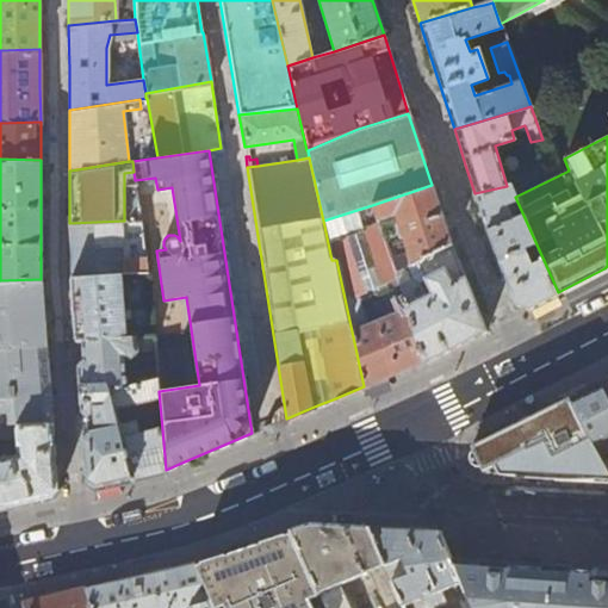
[(439,210),(432,185),(372,205),(377,219),(392,215),(395,224),(394,225),(399,240),(401,240),(404,250),(390,258),(394,272),(450,241),(439,210)]
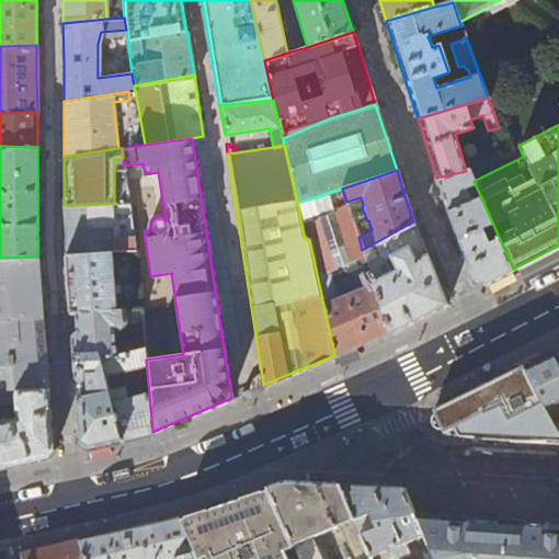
[(474,181),(468,170),(466,171),(436,178),(446,209),(461,248),(475,280),(486,283),(487,282),(513,269),(474,181)]
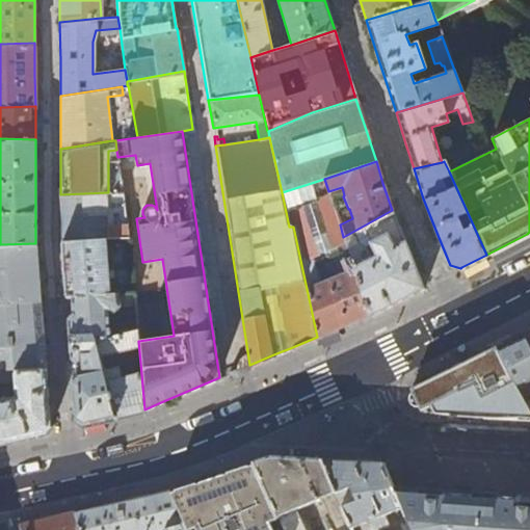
[(340,224),(328,191),(324,179),(282,192),(289,227),(293,227),(317,337),(345,324),(370,314),(343,237),(340,224)]
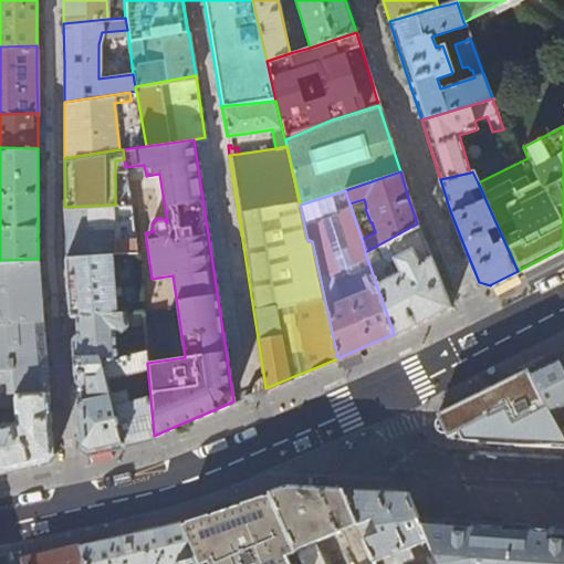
[(129,205),(115,205),(64,207),(65,230),(65,256),(65,257),(112,253),(121,252),(136,252),(131,212),(129,205)]
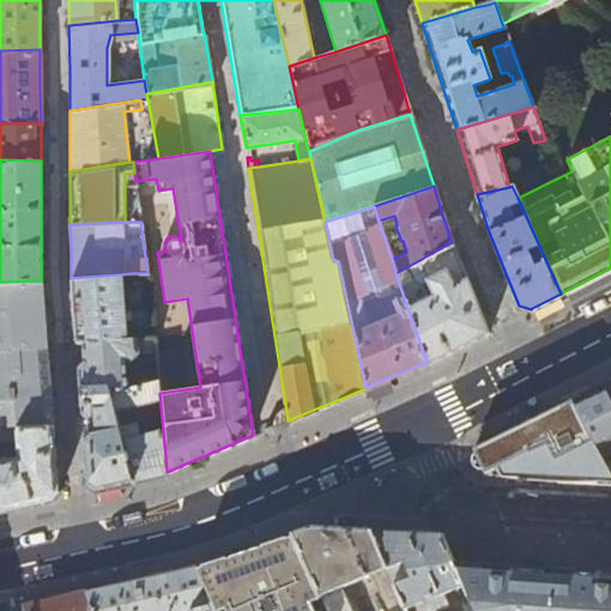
[(446,352),(489,332),(470,288),(452,242),(395,273),(427,362),(446,352)]
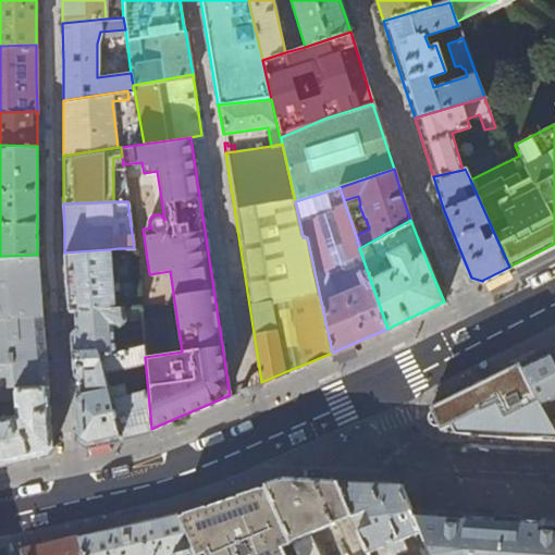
[(119,248),(110,249),(64,253),(66,280),(69,310),(75,310),(139,305),(137,284),(112,285),(111,256),(120,255),(119,248)]
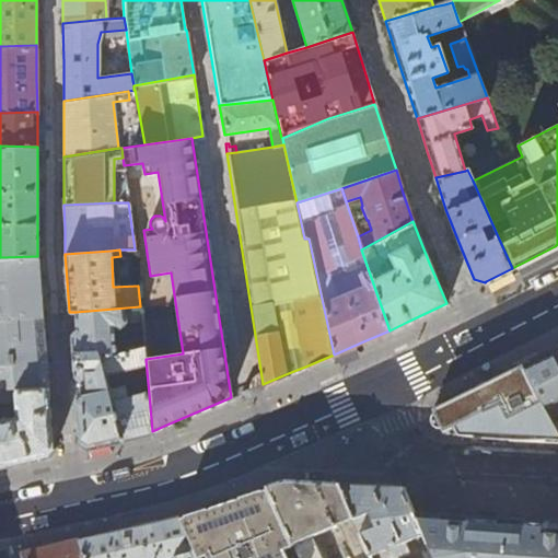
[(43,324),(37,256),(0,257),(0,390),(48,390),(45,358),(43,324)]
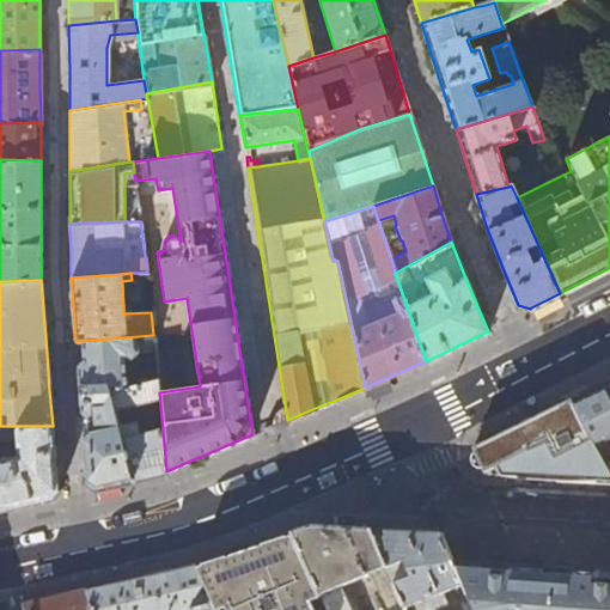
[(154,349),(153,335),(83,341),(84,360),(78,366),(79,383),(86,480),(97,487),(123,481),(132,479),(110,392),(126,388),(123,360),(130,360),(138,351),(154,349)]
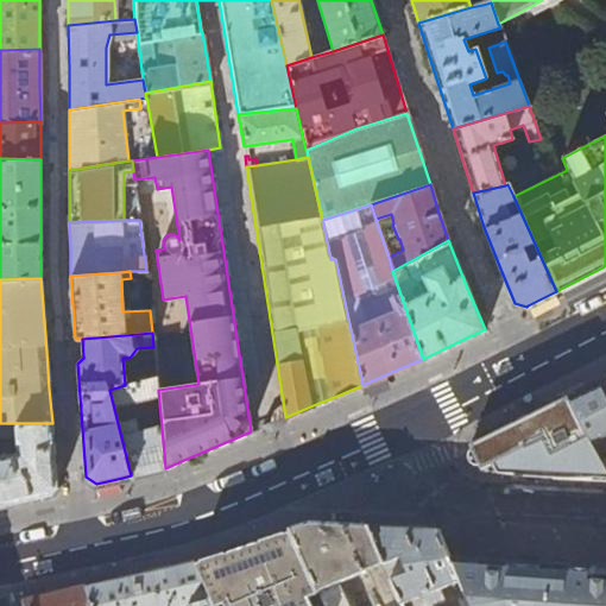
[(605,374),(584,386),(566,395),(592,441),(605,433),(605,374)]
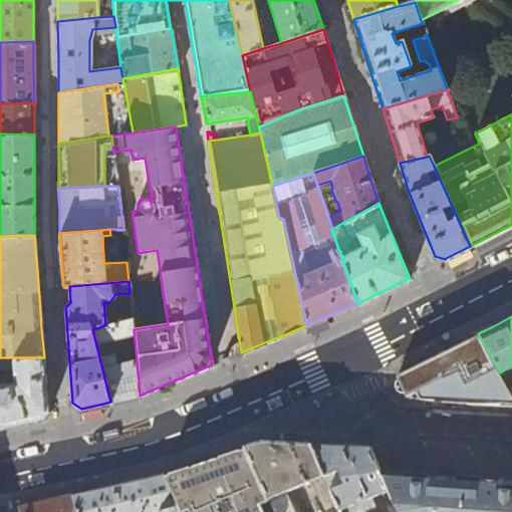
[(137,361),(134,329),(133,318),(105,325),(92,329),(110,402),(117,400),(140,396),(137,361)]
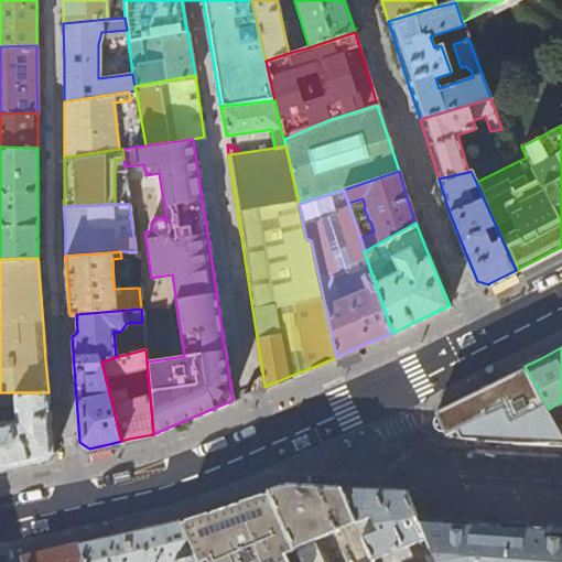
[(501,378),(458,399),(434,411),(439,422),(443,433),(457,430),(460,438),(492,439),(561,442),(561,434),(557,424),(549,409),(525,366),(501,378)]
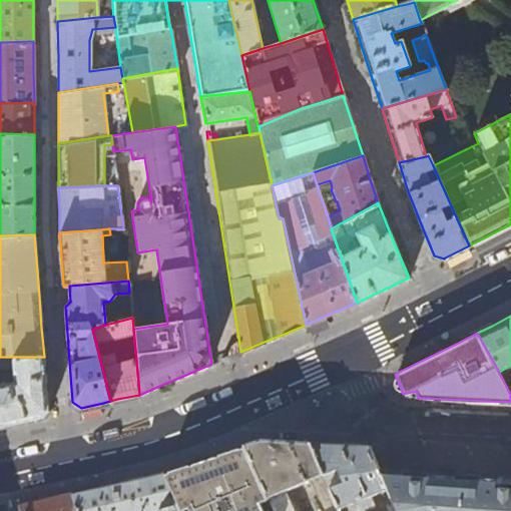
[(44,357),(0,357),(0,368),(13,368),(15,381),(0,384),(0,426),(18,422),(43,417),(48,411),(46,386),(44,357)]
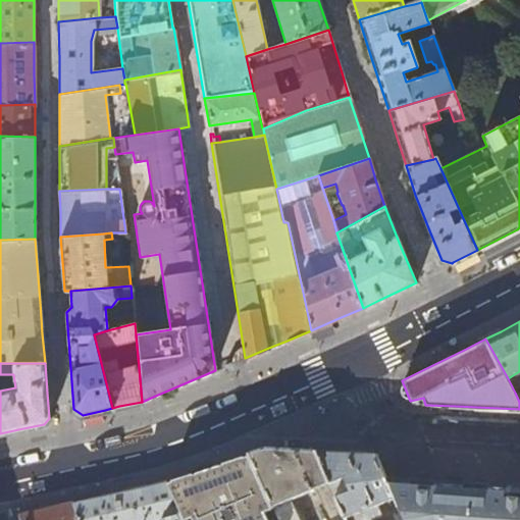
[(264,447),(247,453),(270,505),(276,519),(298,519),(289,497),(328,479),(315,450),(306,449),(305,449),(264,447)]
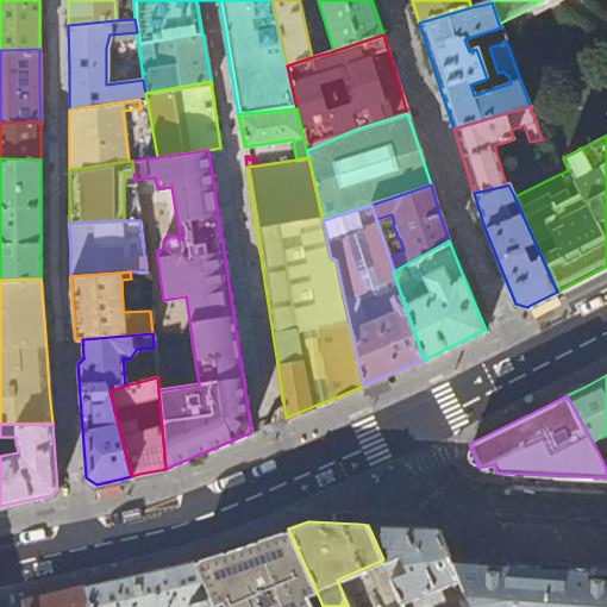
[(381,525),(368,525),(383,559),(400,602),(418,595),(423,606),(425,606),(445,599),(440,586),(458,579),(449,557),(445,549),(440,537),(437,527),(381,525)]
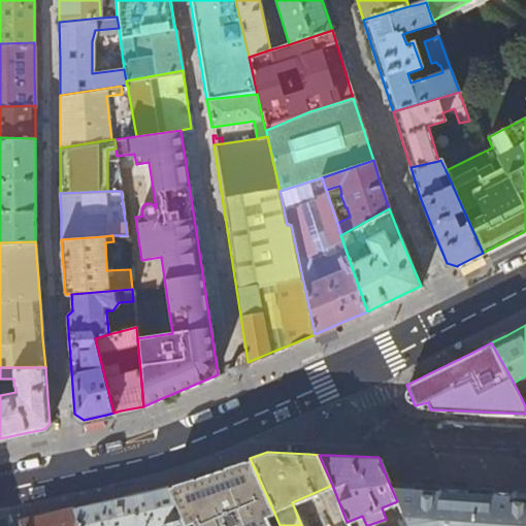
[(226,525),(273,511),(250,458),(215,469),(188,479),(209,525),(226,525)]
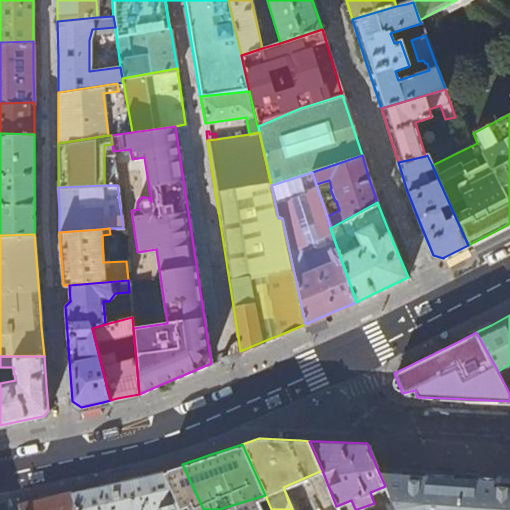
[(203,509),(182,464),(162,471),(178,509),(203,509)]
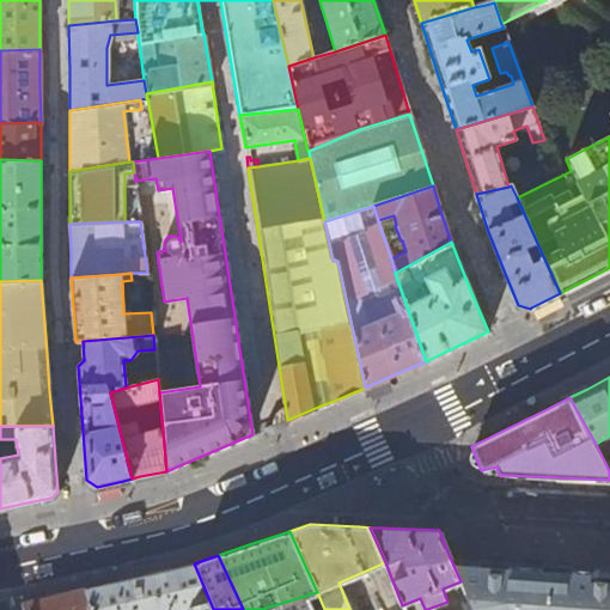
[(474,561),(451,560),(461,581),(467,597),(471,608),(471,609),(609,609),(609,571),(591,569),(537,566),(474,561)]
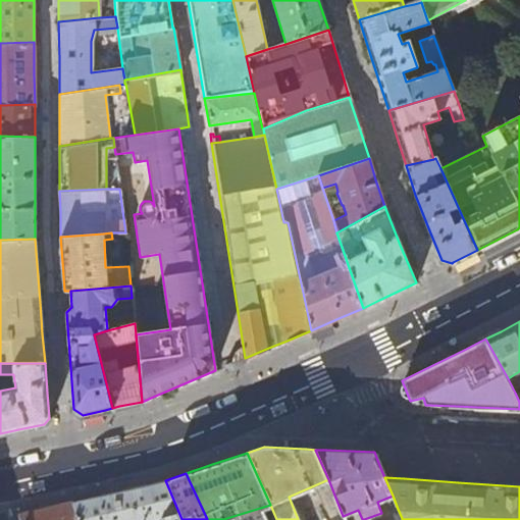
[(182,519),(165,480),(117,491),(71,502),(78,519),(182,519)]
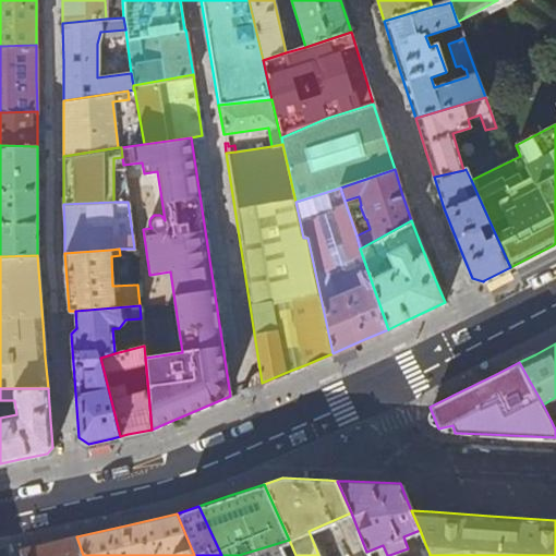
[(352,523),(317,539),(324,555),(328,555),(360,543),(352,523)]
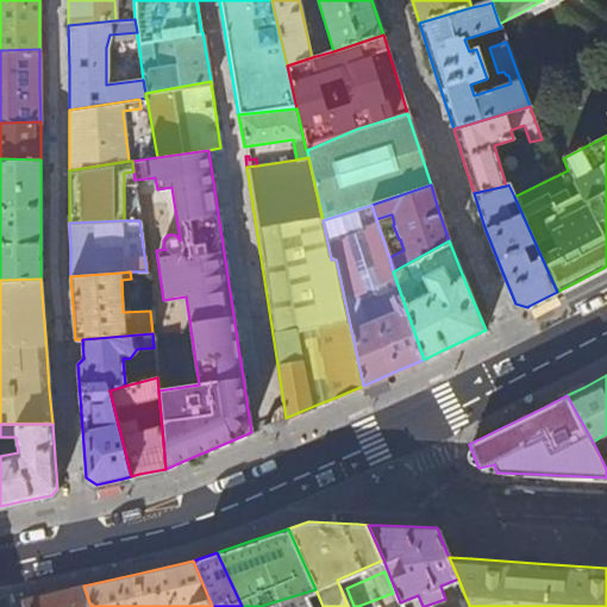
[(91,606),(83,586),(51,593),(20,600),(23,606),(91,606)]
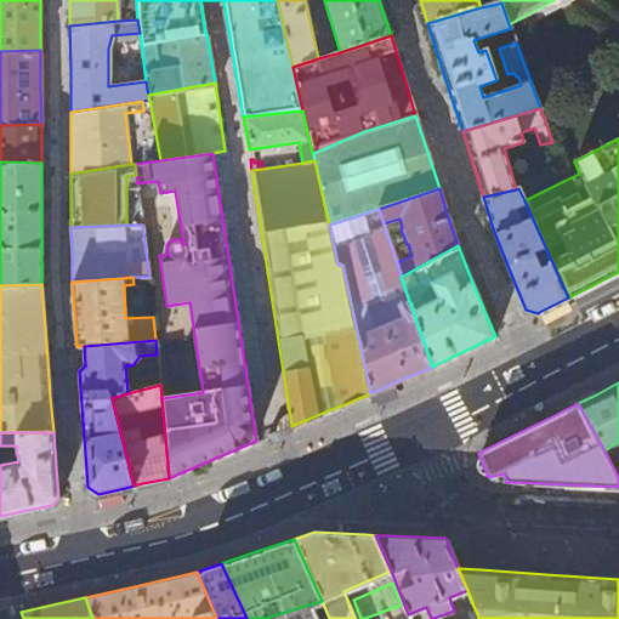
[(329,618),(322,601),(266,618),(329,618)]
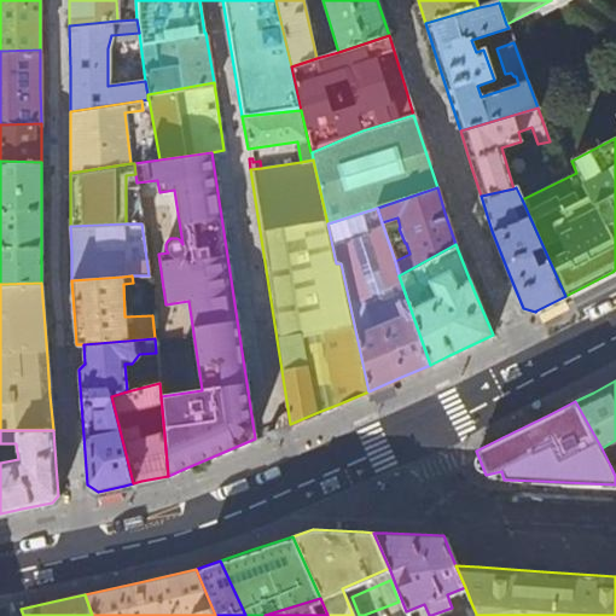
[(468,615),(476,614),(471,603),(464,605),(468,615)]
